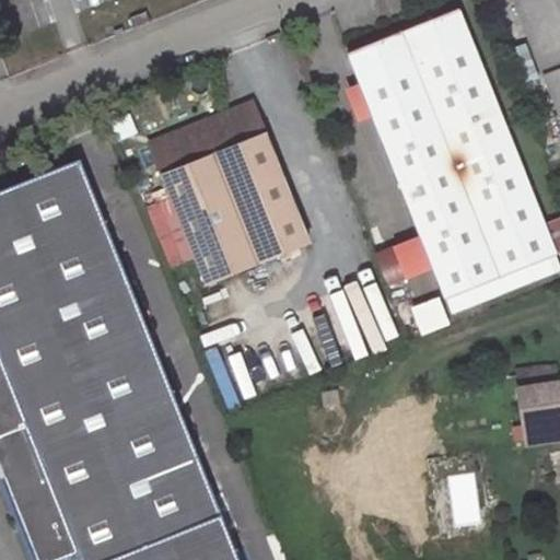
[(559,0),(513,0),(559,116),(559,0)]
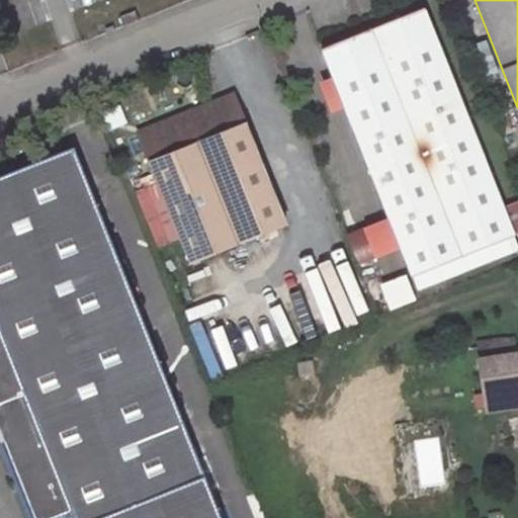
[(393,21),(322,50),(390,220),(401,248),(412,276),(514,236),(503,207),(424,8),(403,16),(393,21)]
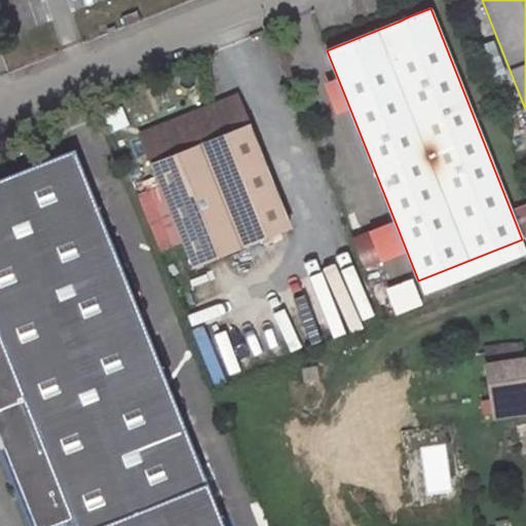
[(137,11),(122,17),(126,27),(141,21),(137,11)]
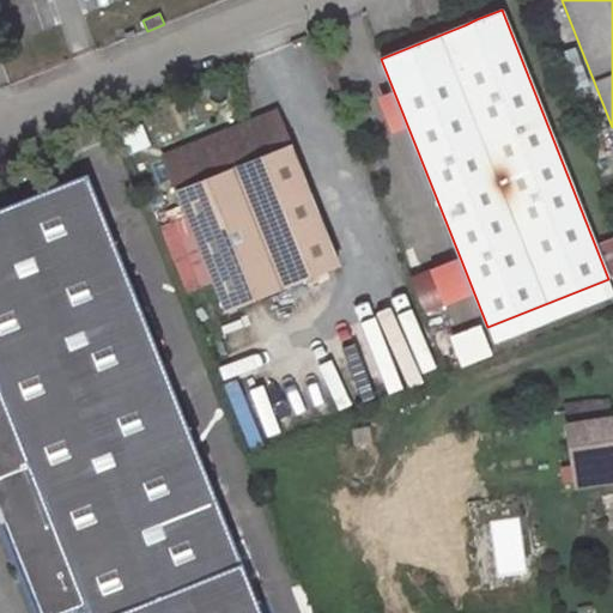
[(474,13),(462,18),(465,25),(477,19),(474,13)]
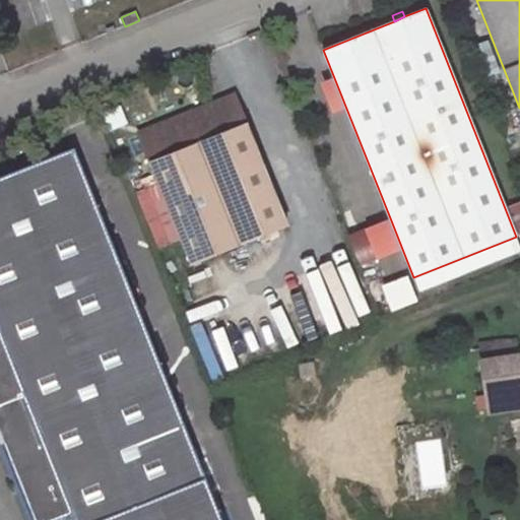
[(488,40),(471,47),(483,78),(500,72),(488,40)]
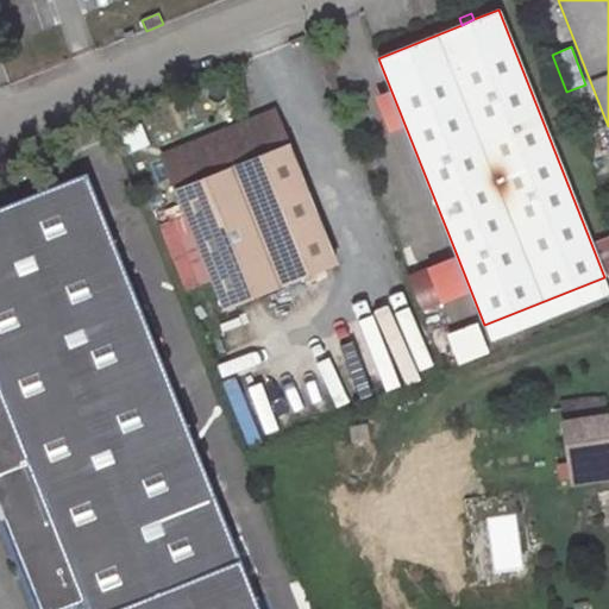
[(274,112),(163,157),(224,309),(336,264),(274,112)]
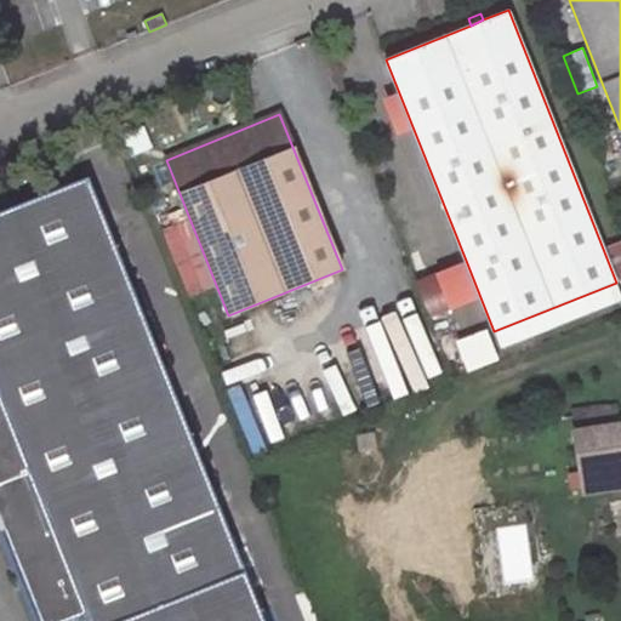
[(166,164),(155,167),(163,186),(172,181),(166,164)]
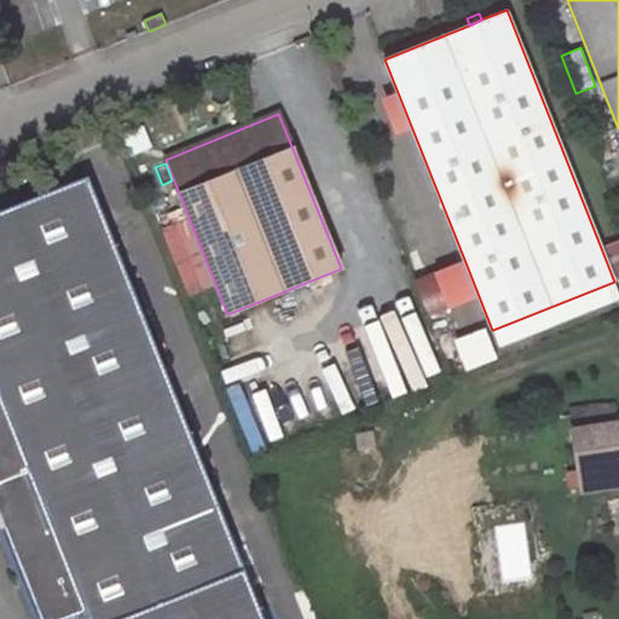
[(87,177),(0,212),(0,528),(0,530),(4,528),(39,618),(262,618),(243,570),(87,177)]
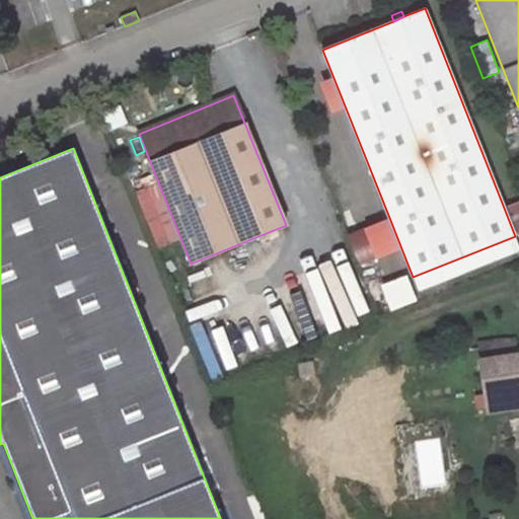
[(518,201),(504,208),(515,236),(518,234),(518,201)]
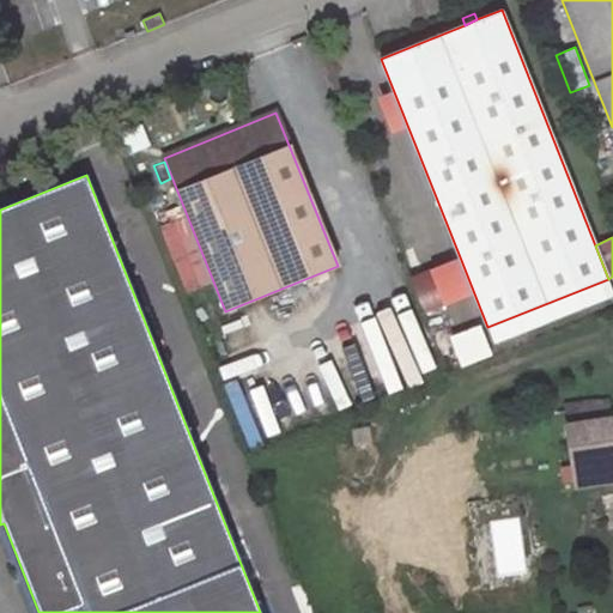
[(461,260),(431,272),(444,305),(474,293),(461,260)]
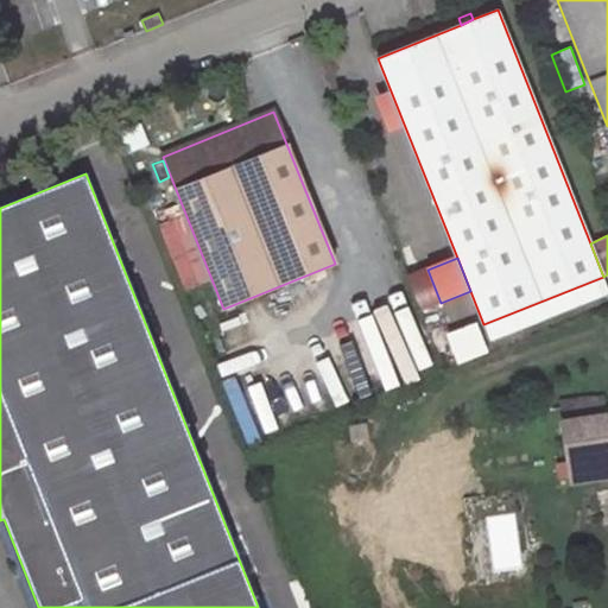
[(263,369),(235,380),(241,393),(267,382),(263,369)]
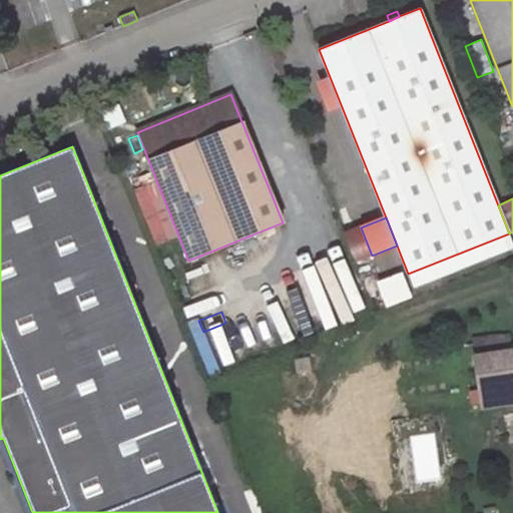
[(510,338),(472,343),(474,357),(512,351),(510,338)]
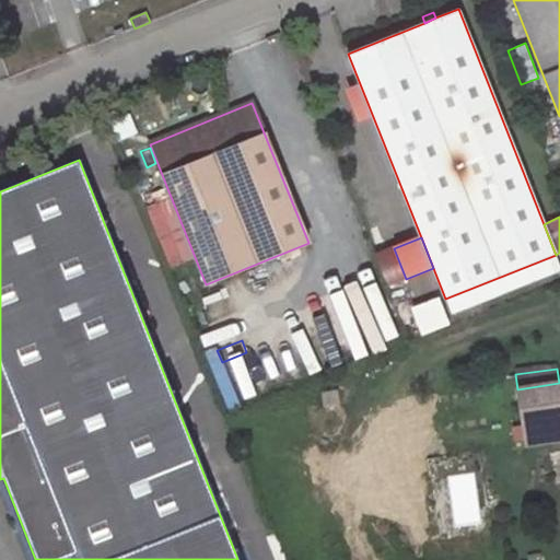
[(559,389),(559,383),(517,389),(526,444),(559,439),(559,389)]
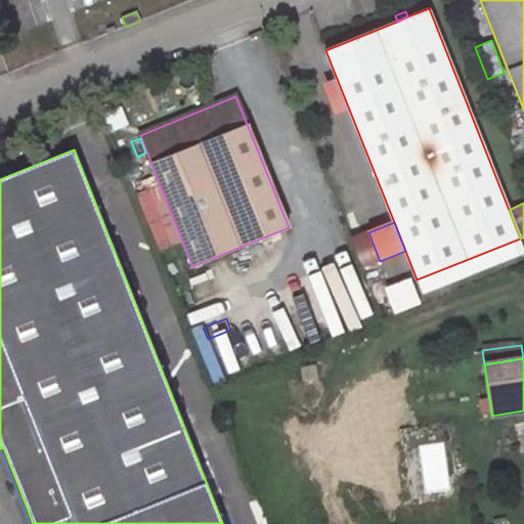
[(424,495),(450,491),(442,440),(416,445),(424,495)]
